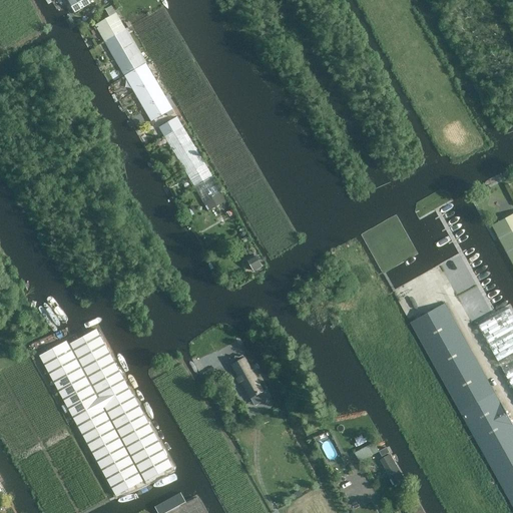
[(74,13),(90,4),(87,0),(70,0),(68,1),(74,13)]
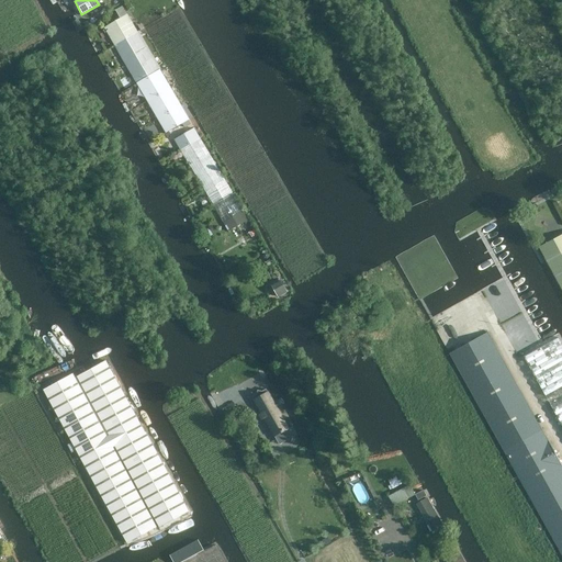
[(114,45),(137,32),(122,7),(115,11),(120,19),(103,27),(114,45)]
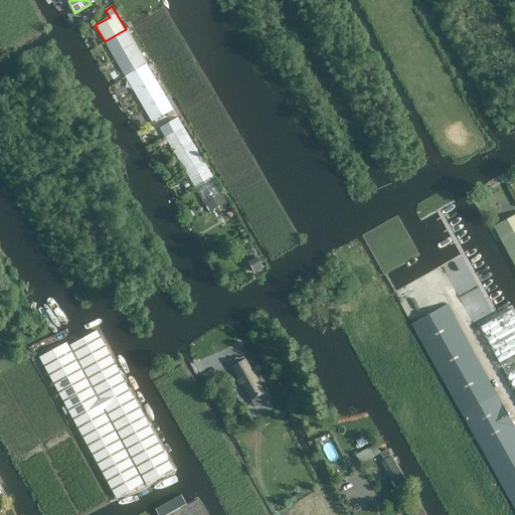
[(105,41),(125,76),(146,64),(126,29),(105,41)]
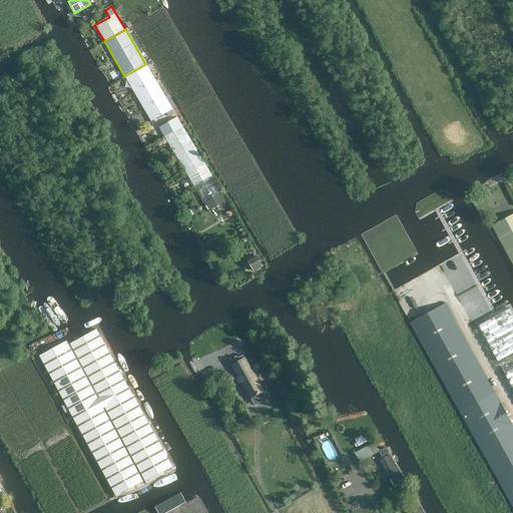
[(150,121),(171,109),(145,64),(124,76),(150,121)]
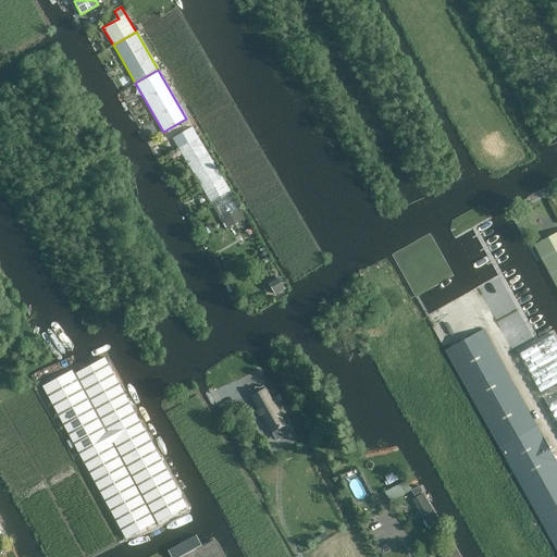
[(178,148),(200,185),(220,174),(197,136),(178,148)]
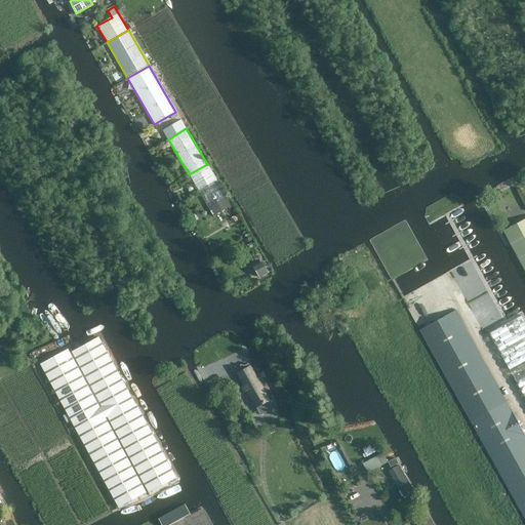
[(199,191),(216,180),(207,164),(189,174),(199,191)]
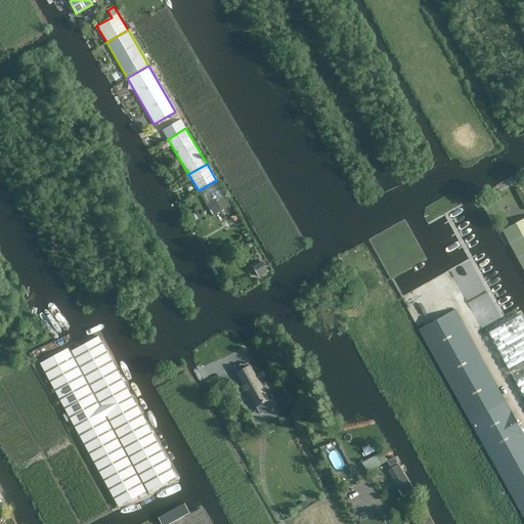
[(230,205),(216,180),(199,190),(213,216),(230,205)]
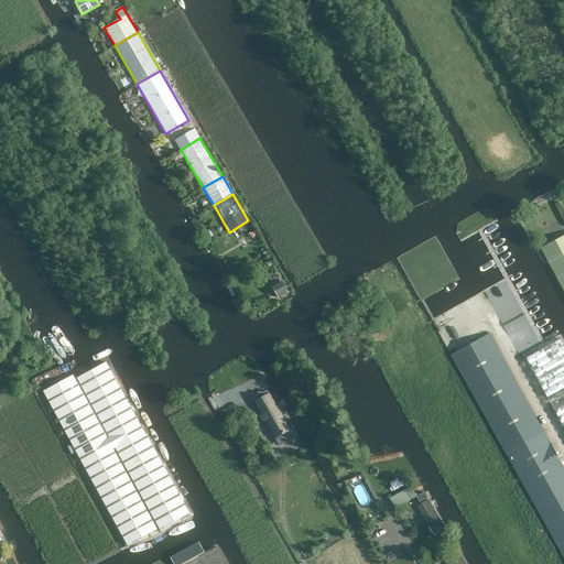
[(563,235),(541,248),(550,266),(556,277),(563,290),(563,235)]
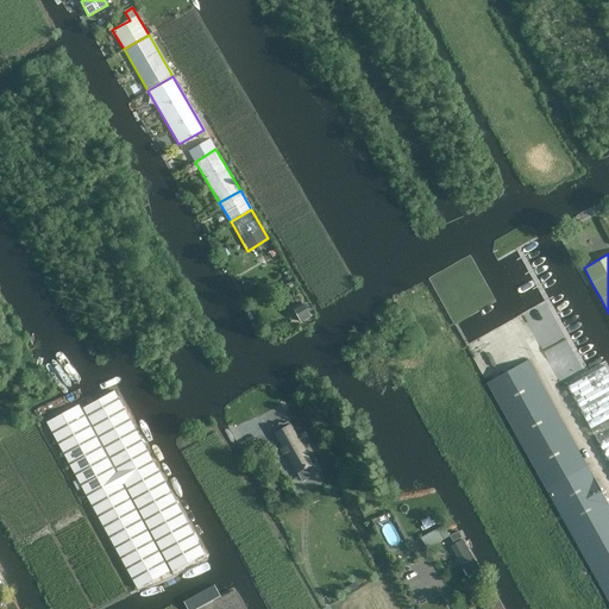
[(311,318),(302,303),(293,308),(301,324),(311,318)]
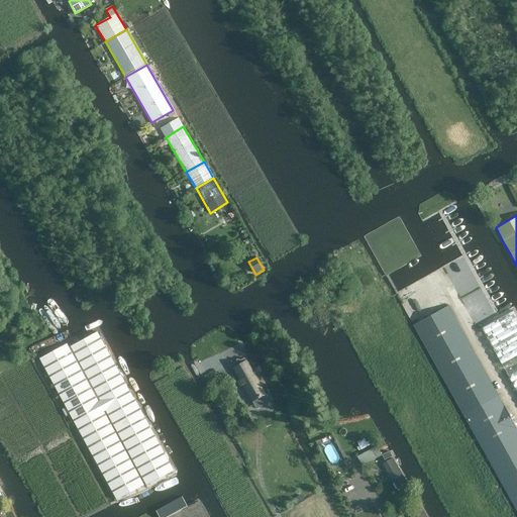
[(516,511),(516,429),(494,388),(448,306),(413,325),(516,511)]
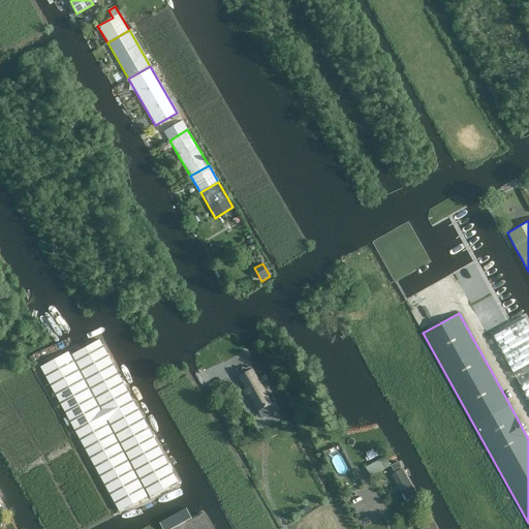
[(493,337),(528,401),(528,323),(526,318),(493,337)]
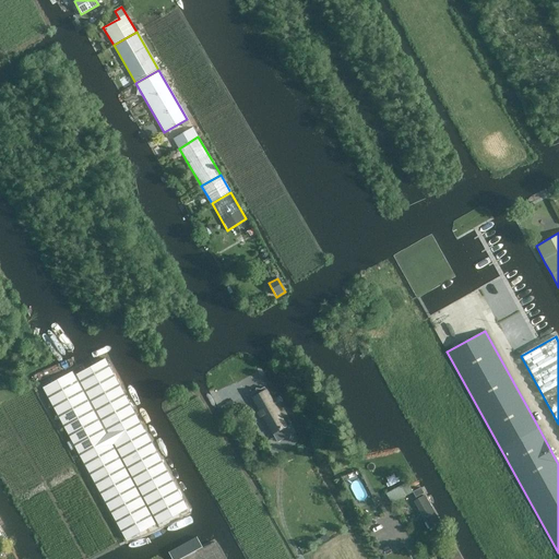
[(127,540),(155,524),(111,444),(115,443),(158,525),(188,509),(145,430),(106,359),(76,375),(109,433),(106,435),(72,372),(44,388),(127,540)]
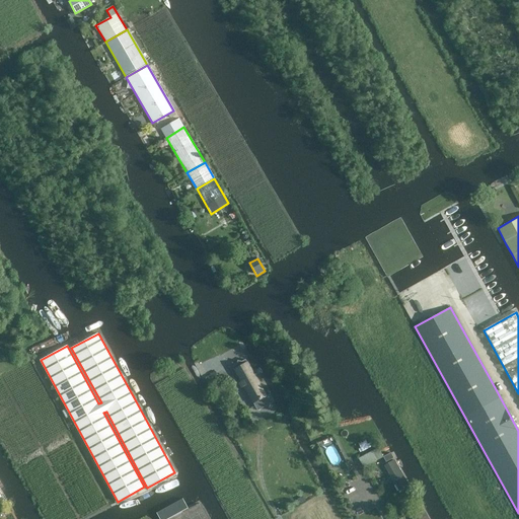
[(248,362),(247,362),(246,359),(242,361),(238,360),(237,364),(233,366),(235,369),(234,369),(241,382),(239,383),(241,388),(244,387),(253,404),(268,396),(248,362)]
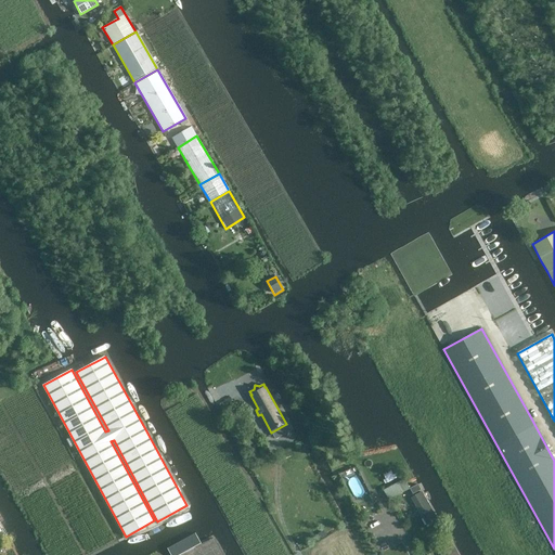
[(426,526),(437,519),(422,492),(411,499),(426,526)]
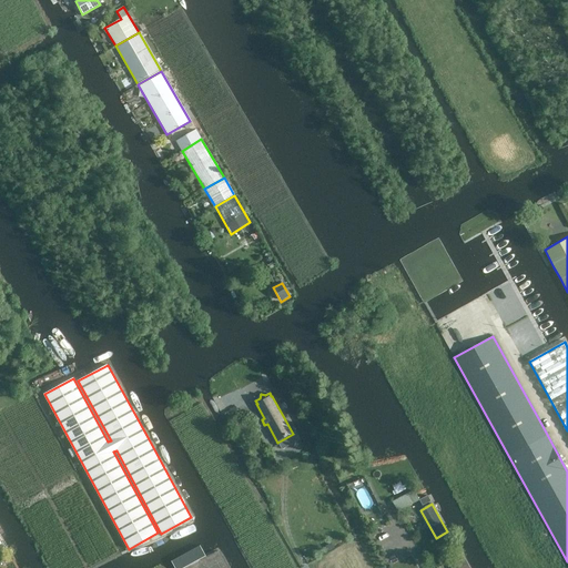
[(202,546),(172,557),(176,567),(178,567),(206,557),(202,546)]
